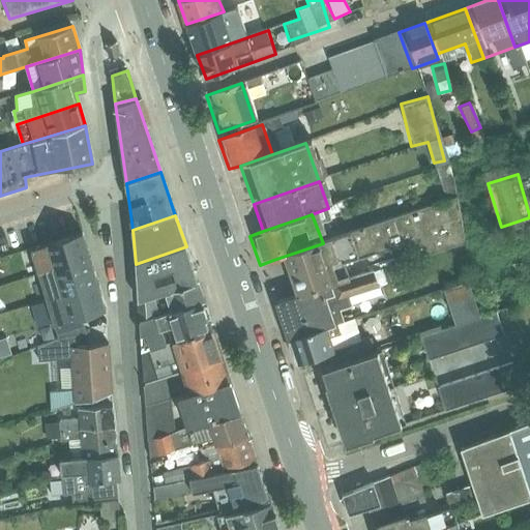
[(39,275),(90,259),(83,233),(47,244),(48,245),(31,251),(39,275)]
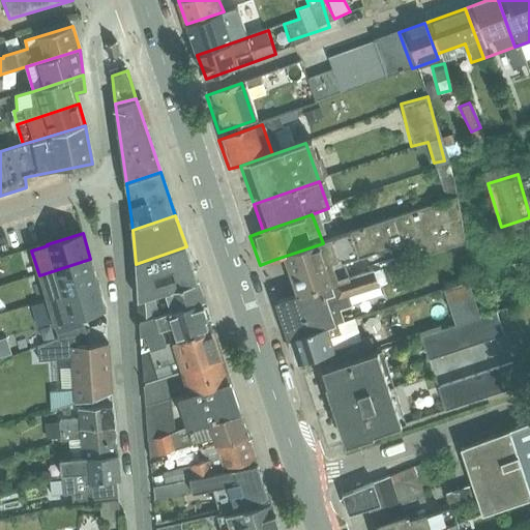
[(323,243),(273,260),(288,300),(336,283),(323,243)]
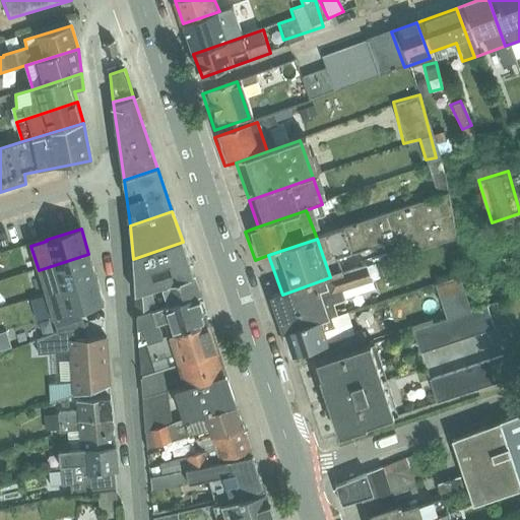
[(136,298),(195,278),(183,242),(133,259),(136,298)]
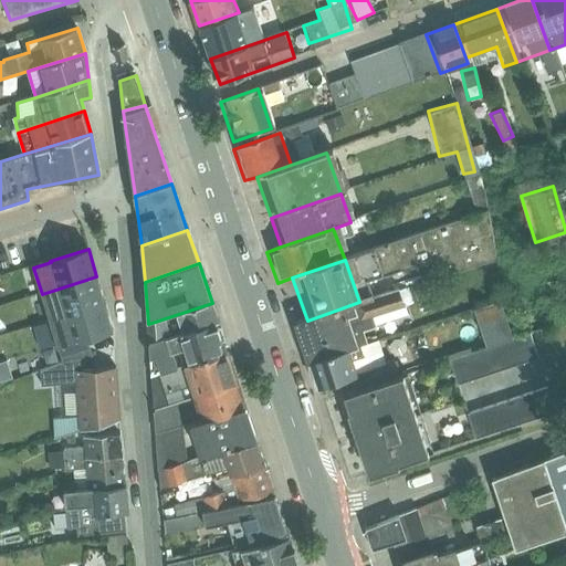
[(42,294),(50,320),(105,304),(96,276),(42,294)]
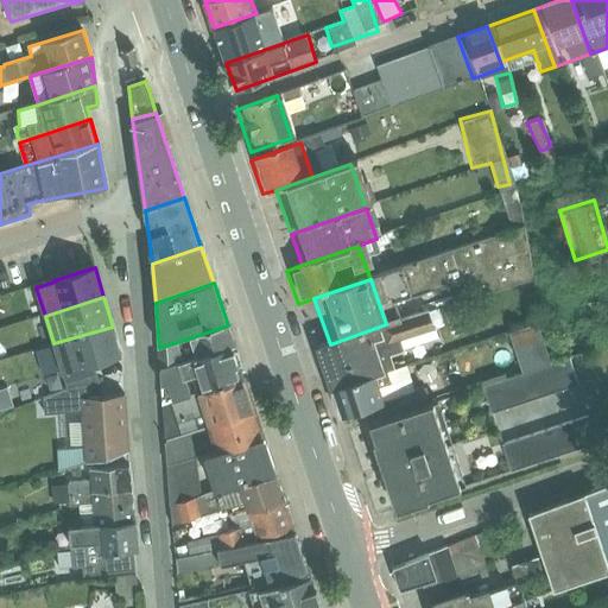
[(479,379),(489,413),(577,386),(569,356),(549,362),(534,318),(506,327),(518,367),(479,379)]
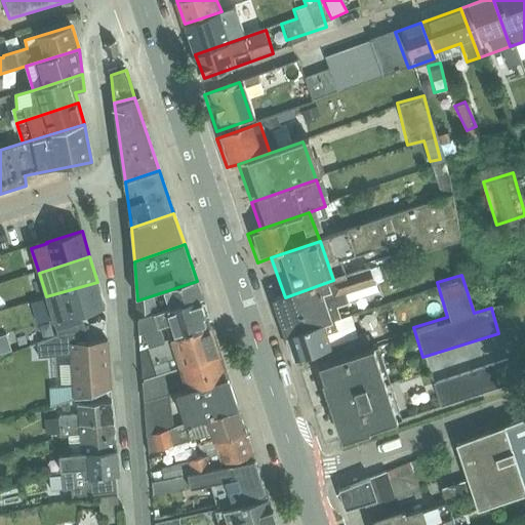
[(342,307),(333,280),(285,297),(267,304),(280,341),(337,321),(333,310),(342,307)]
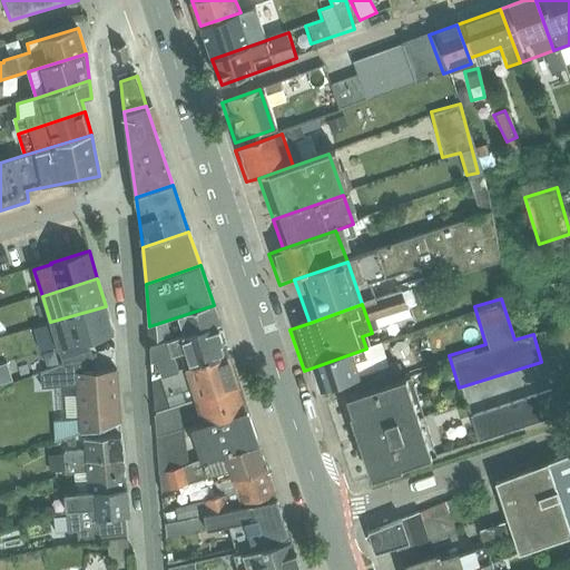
[(149,326),(150,345),(220,324),(214,305),(149,326)]
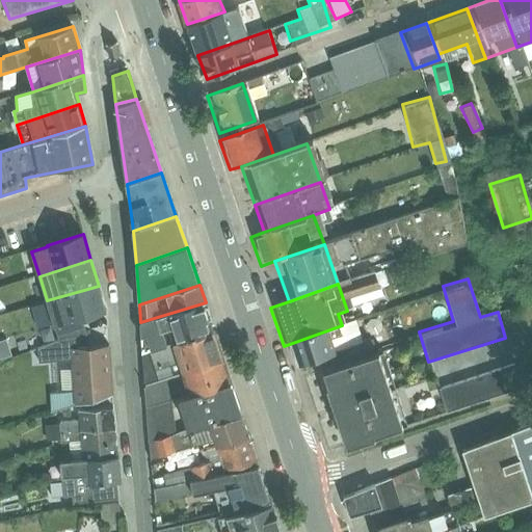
[(86,311),(104,306),(99,286),(47,300),(58,341),(87,335),(82,319),(88,317),(86,311)]
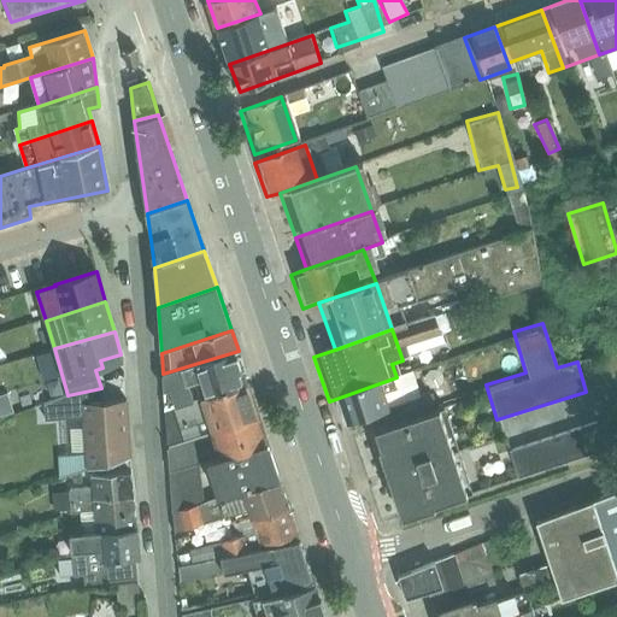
[(211,397),(248,385),(239,351),(163,374),(165,412),(188,404),(211,397)]
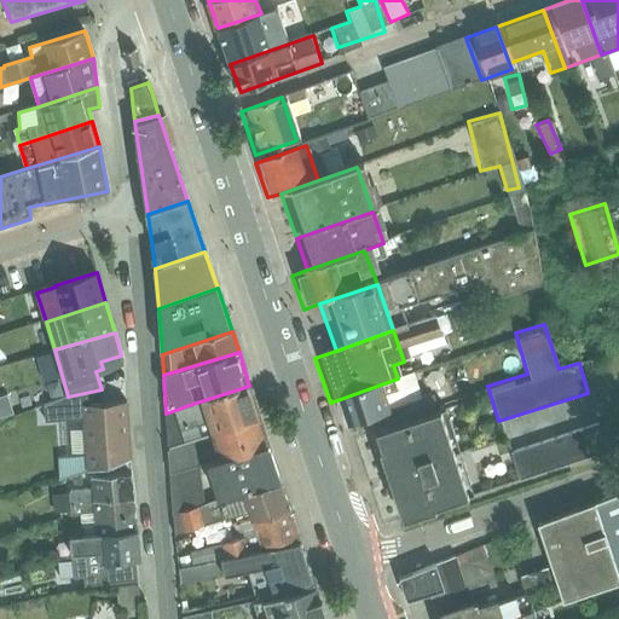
[(398,379),(330,403),(340,431),(418,404),(409,375),(398,379)]
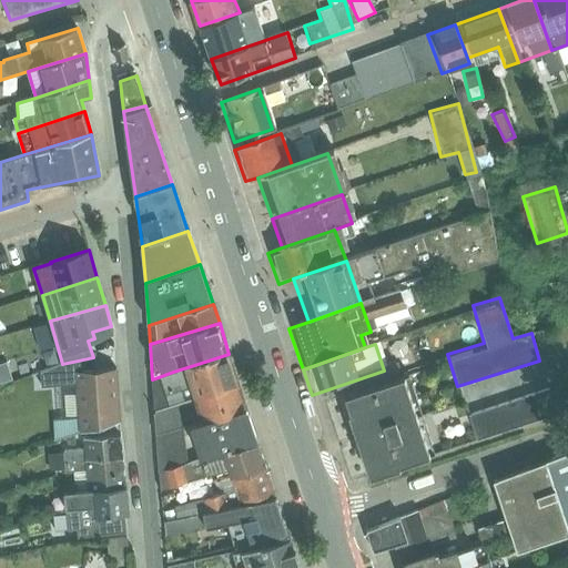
[(152,379),(154,412),(239,385),(229,354),(194,365),(192,354),(174,361),(172,363),(173,372),(152,379)]
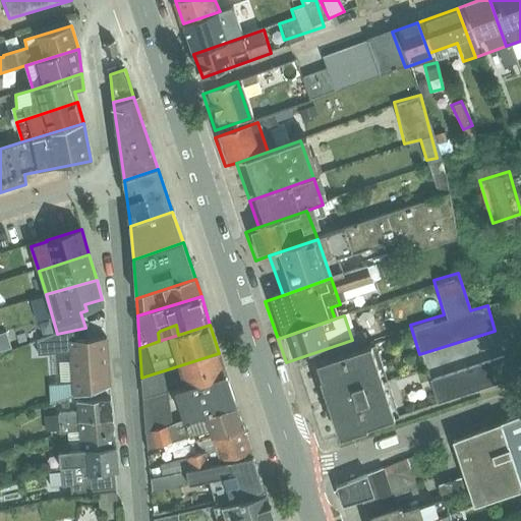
[(85,395),(110,388),(107,339),(87,340),(85,328),(57,334),(37,342),(39,355),(70,353),(72,383),(49,385),(50,403),(85,395)]
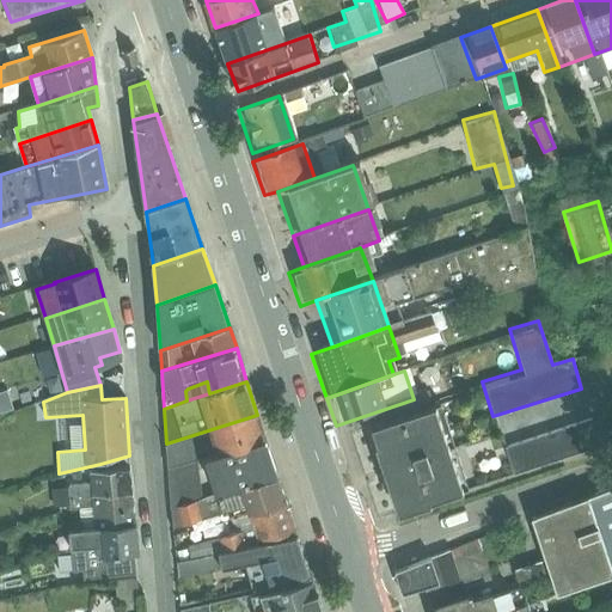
[(7,391),(0,393),(0,414),(13,409),(7,391)]
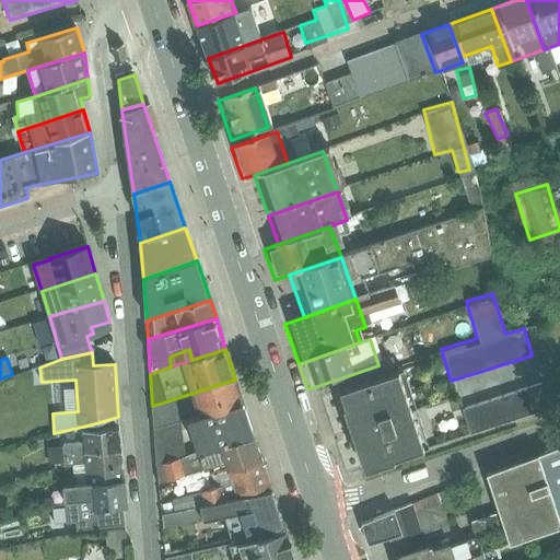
[(358,476),(417,454),(389,376),(329,397),(358,476)]
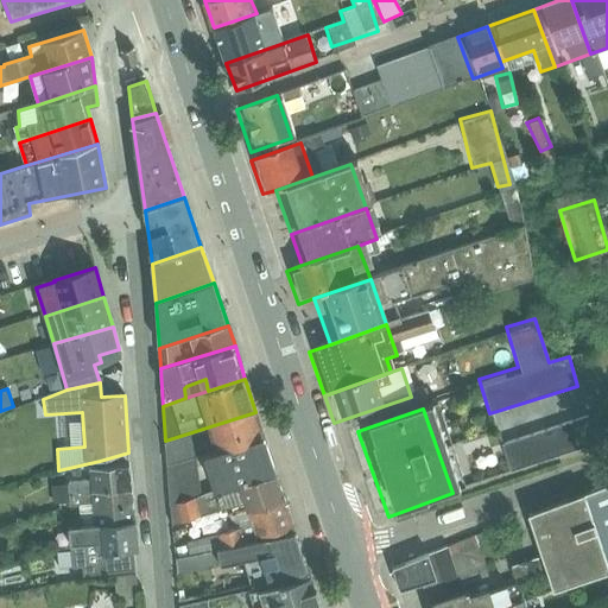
[(219,451),(264,437),(255,412),(165,441),(168,467),(197,458),(195,447),(214,439),(219,451)]
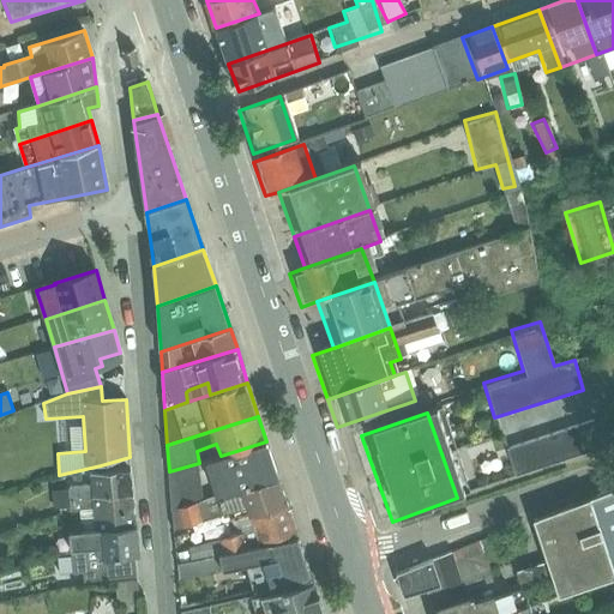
[(506,444),(512,471),(589,455),(584,437),(594,435),(591,420),(525,433),(527,440),(506,444)]
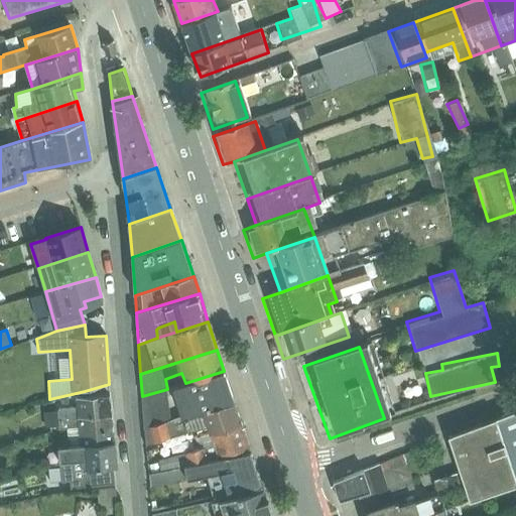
[(183,417),(234,401),(224,371),(185,383),(173,387),(183,417)]
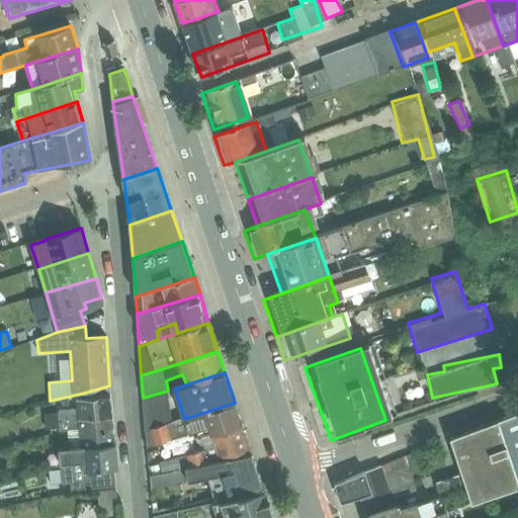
[(45,432),(61,431),(60,422),(112,417),(109,385),(85,393),(85,399),(77,400),(77,410),(59,411),(59,415),(44,416),(45,432)]
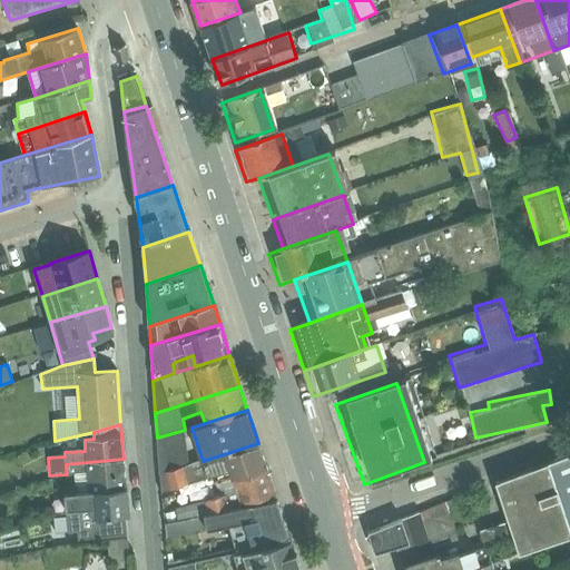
[(159,474),(188,465),(185,430),(157,438),(159,474)]
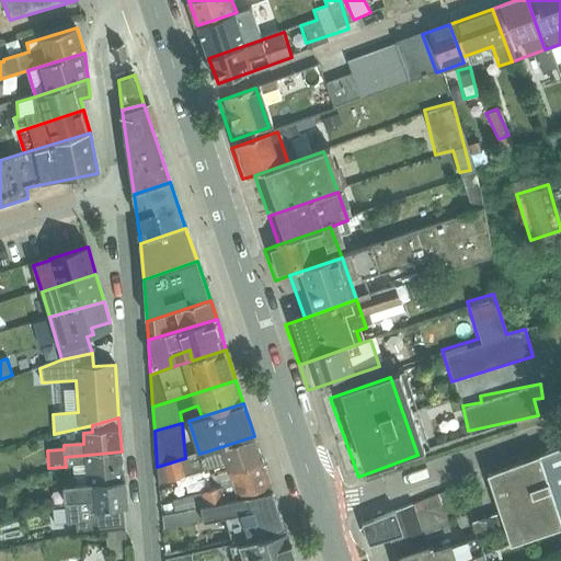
[(227,470),(262,461),(254,436),(199,454),(185,458),(157,467),(159,485),(207,470),(209,466),(226,461),(227,470)]
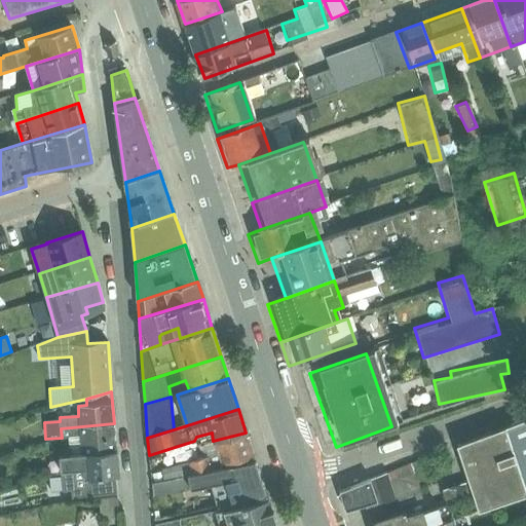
[(82,456),(117,453),(114,423),(61,428),(62,438),(80,436),(82,456)]
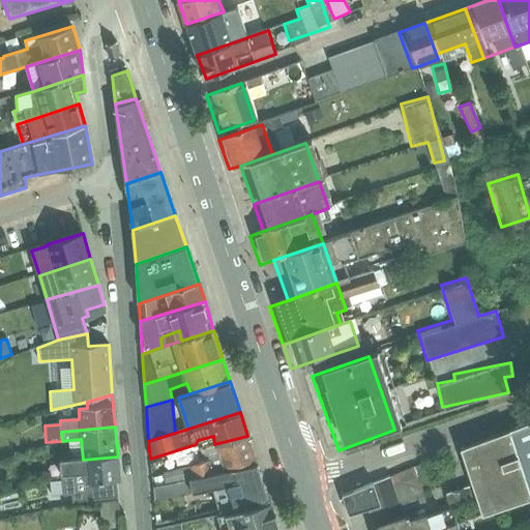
[(167,486),(215,475),(213,470),(256,462),(247,436),(214,444),(205,446),(208,458),(201,460),(201,463),(164,473),(167,486)]
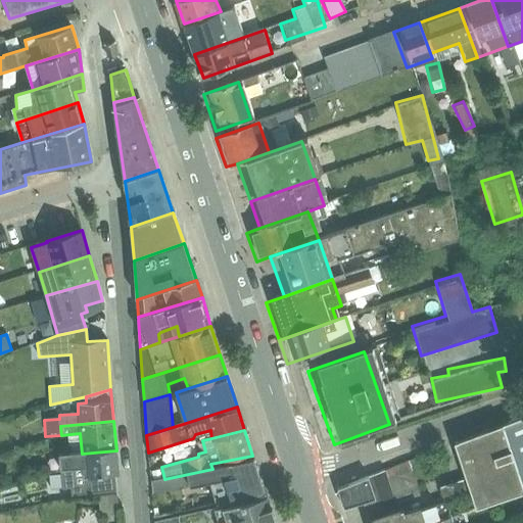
[(114,473),(119,473),(116,450),(82,454),(61,455),(63,487),(72,487),(73,494),(116,490),(114,473)]
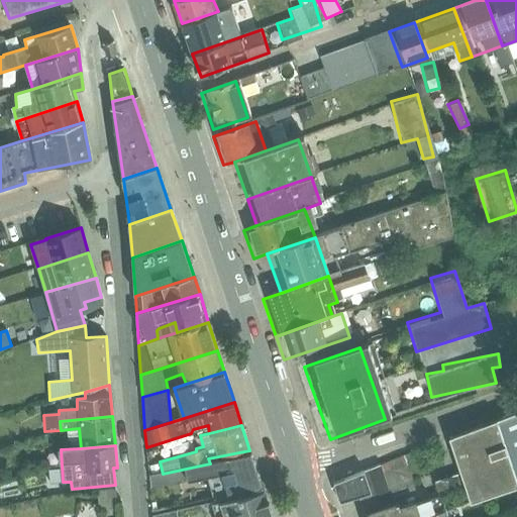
[(214,499),(263,489),(251,453),(210,463),(163,474),(150,477),(152,488),(185,483),(208,477),(214,499)]
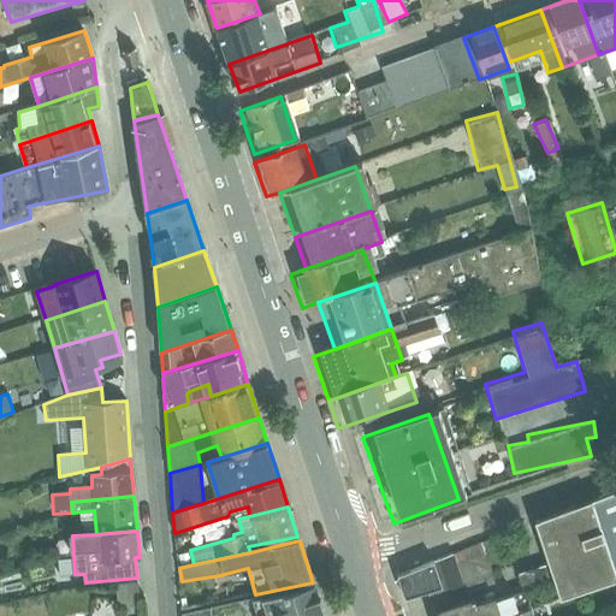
[(483,615),(497,611),(484,572),(421,594),(428,615),(483,615)]
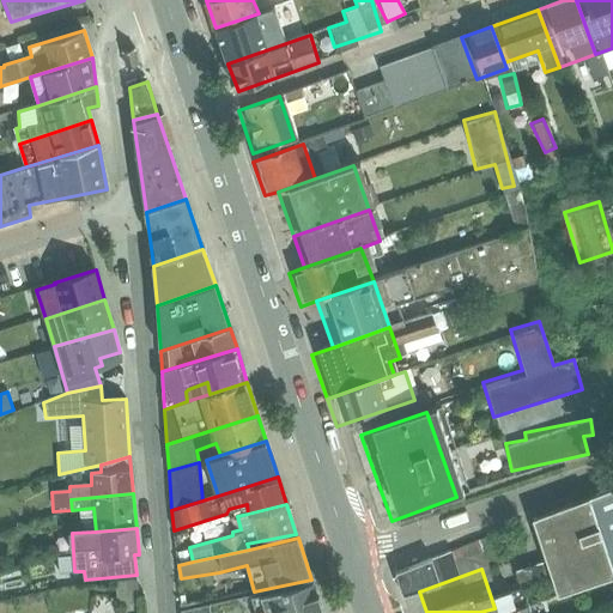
[(137,581),(115,583),(117,604),(125,604),(125,612),(135,611),(133,596),(139,595),(137,581)]
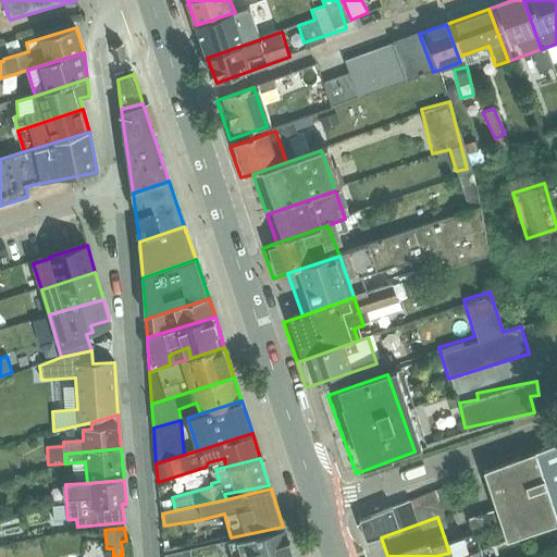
[(229,542),(232,556),(293,556),(284,530),(229,542)]
